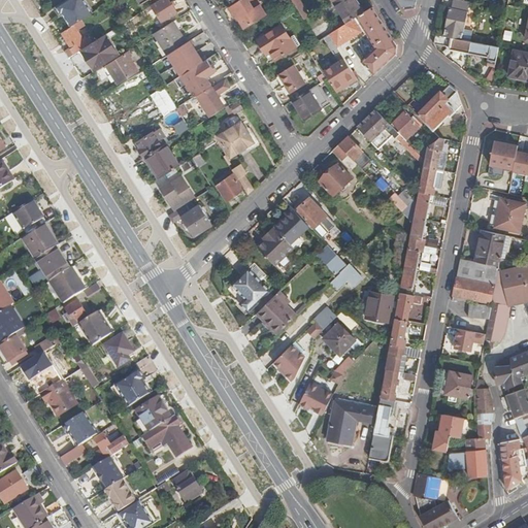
[(83,0),(66,0),(57,6),(62,13),(63,12),(72,27),(75,25),(92,14),(83,0)]
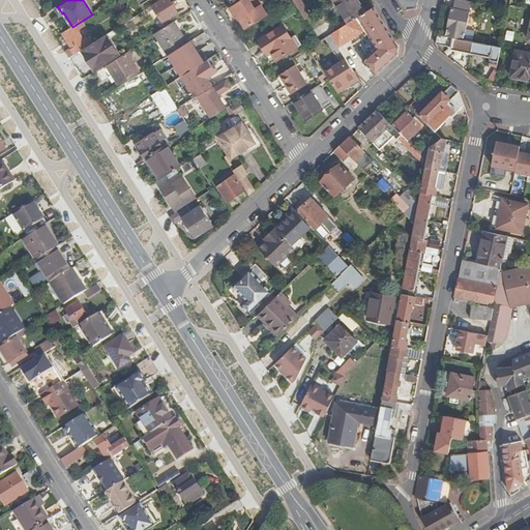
[(120,8),(115,0),(114,0),(110,3),(115,11),(120,8)]
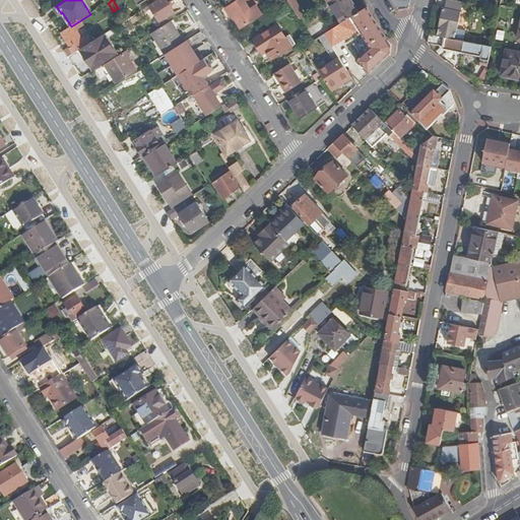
[(159,0),(149,6),(149,5),(142,9),(144,13),(150,9),(158,22),(174,13),(166,0),(159,0)]
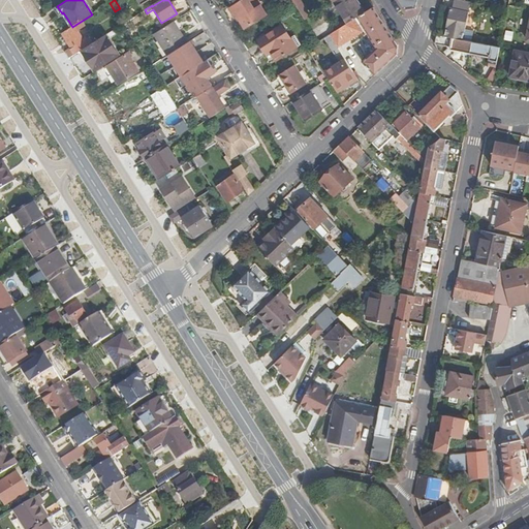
[(237,14),(240,21),(245,28),(266,16),(259,5),(253,9),(247,0),(242,0),(229,8),(234,17),(235,17),(237,14)]
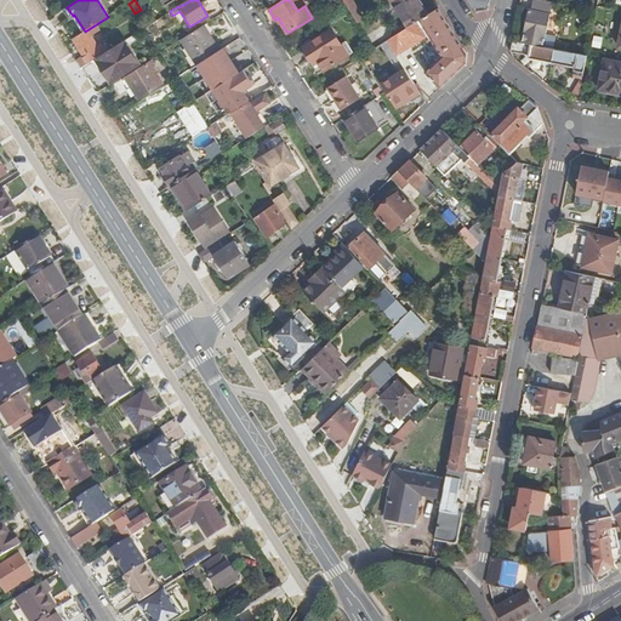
[(290,0),(297,11),(305,6),(300,0),(290,0)]
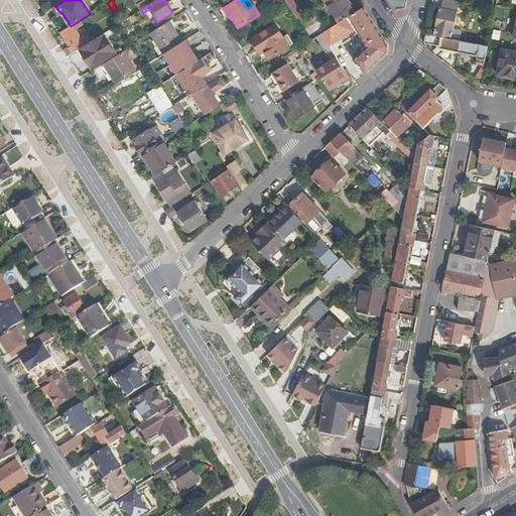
[(295,5),(291,0),(284,0),(286,3),(290,9),(295,5)]
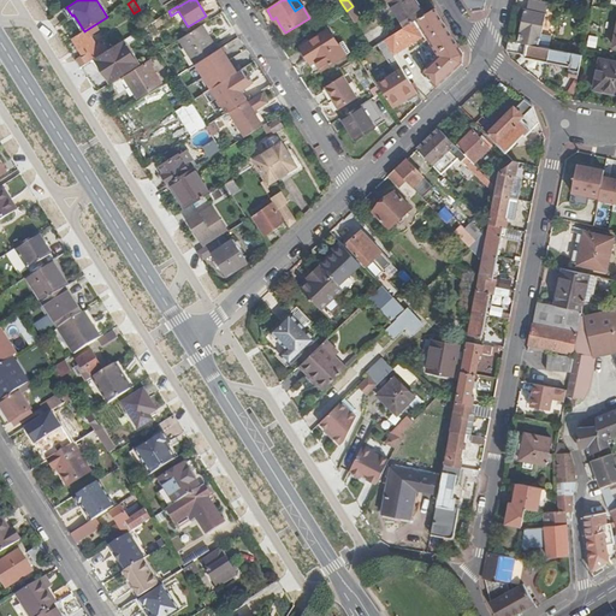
[(404,28),(425,15),(415,0),(390,0),(389,1),(395,12),(404,28)]
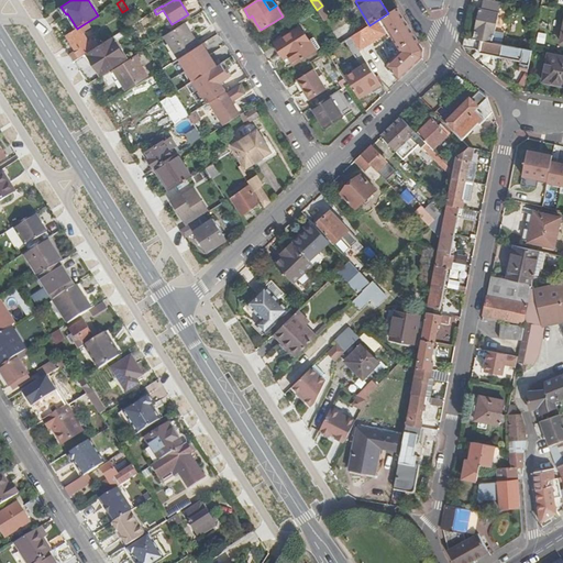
[(442,10),(443,0),(422,0),(430,11),(442,10)]
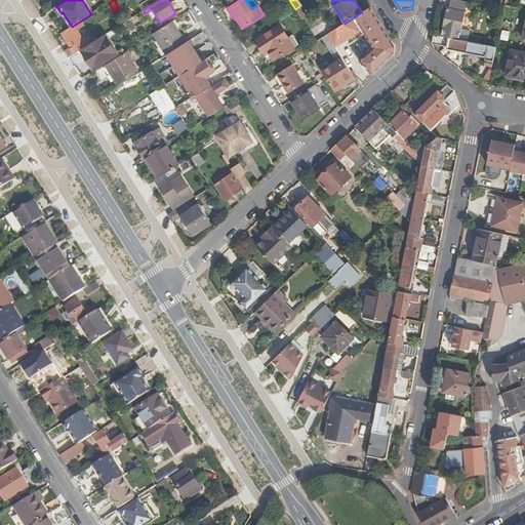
[(461,30),(467,2),(457,0),(450,0),(449,9),(446,9),(443,27),(442,36),(468,41),(470,31),(461,30)]
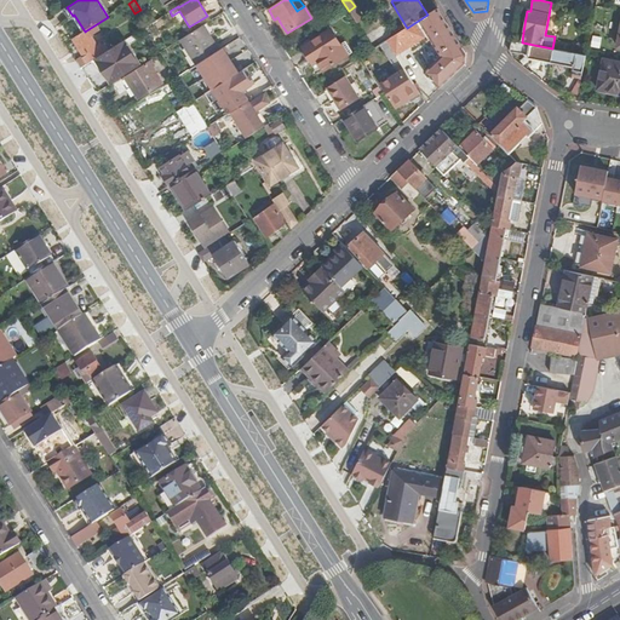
[(363,19),(355,6),(349,11),(356,23),(363,19)]
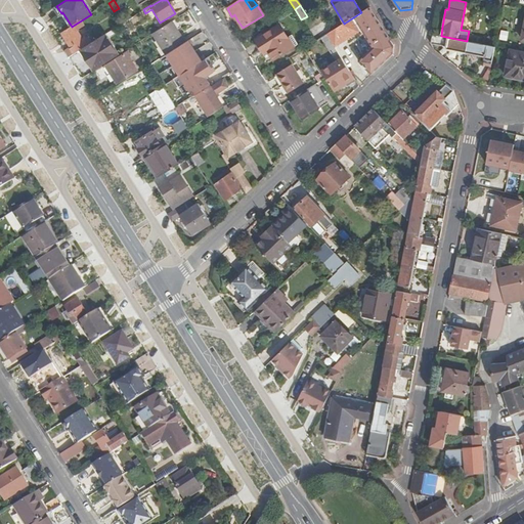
[(325,35),(334,48),(360,31),(359,29),(361,27),(375,46),(360,61),(372,73),(391,54),(392,48),(388,41),(367,8),(361,12),(344,24),(331,32),(325,35)]
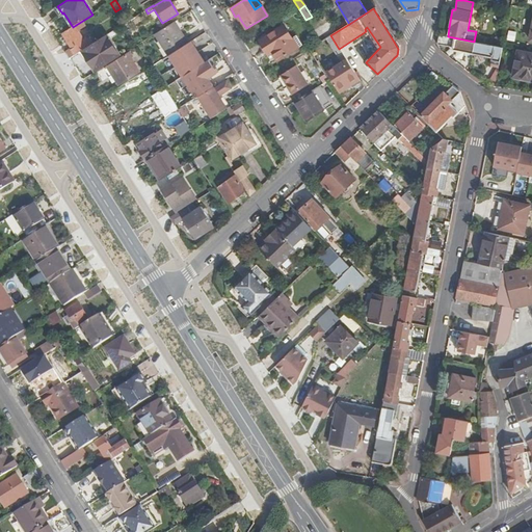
[(174,22),(155,34),(168,56),(188,44),(174,22)]
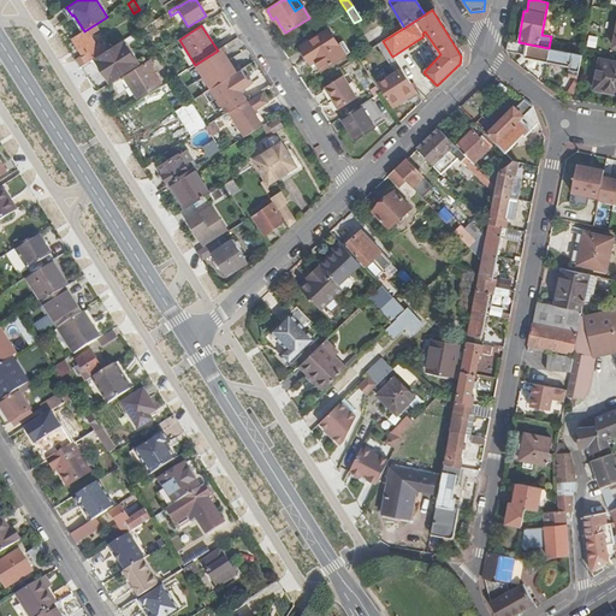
[(380,25),(363,36),(371,48),(378,45),(383,41),(389,37),(380,25)]
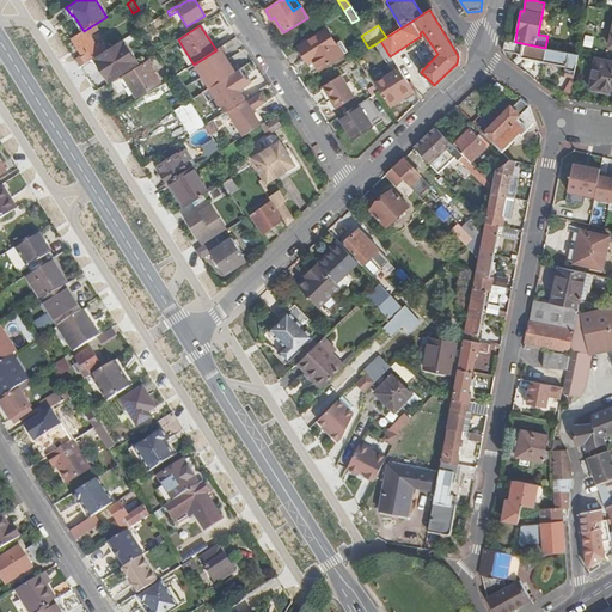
[(84,31),(71,40),(83,56),(75,61),(80,67),(92,59),(103,53),(87,29),(84,31)]
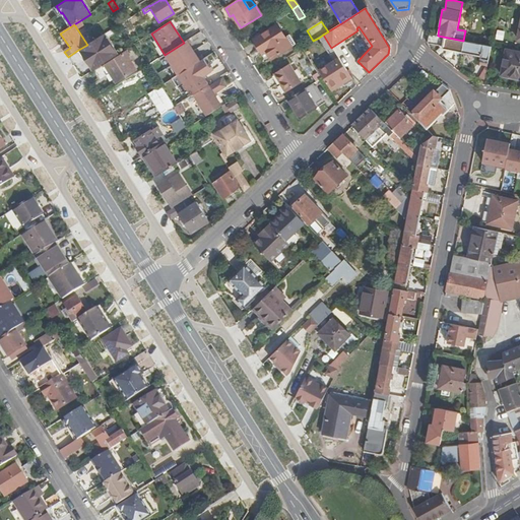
[(277,24),(253,40),(262,54),(266,51),(271,59),(291,47),(277,24)]
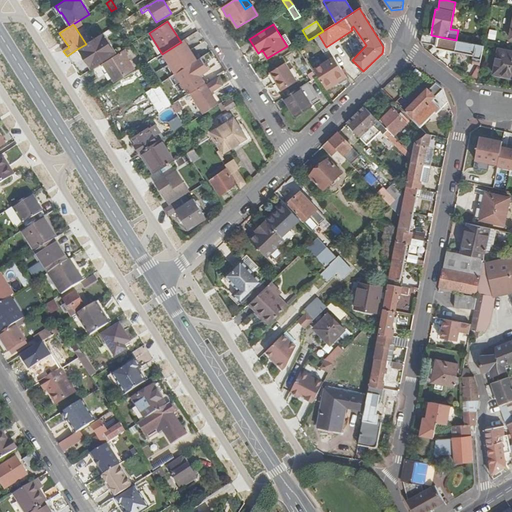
[(86,44),(77,49),(91,70),(115,55),(102,34),(86,44)]
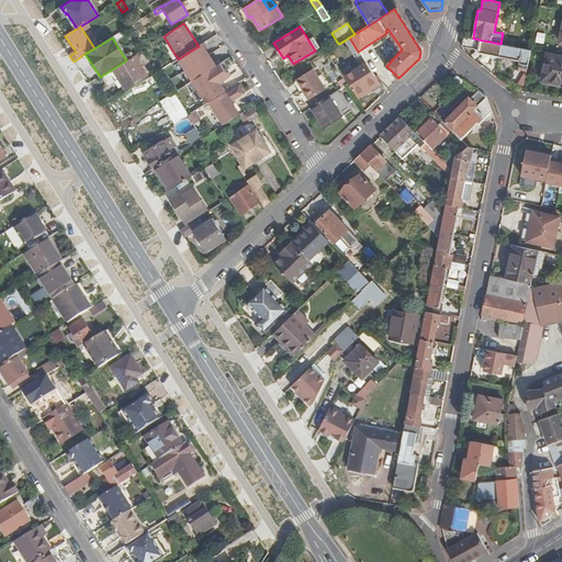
[(349,83),(356,94),(369,87),(371,90),(379,85),(358,52),(349,37),(345,41),(361,67),(345,76),(346,78),(349,83)]
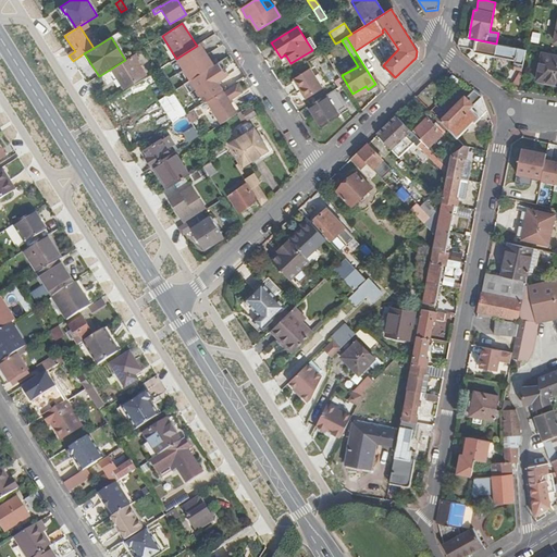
[(474,53),(495,58),(497,44),(496,44),(469,38),(460,37),(458,46),(475,50),(474,53)]
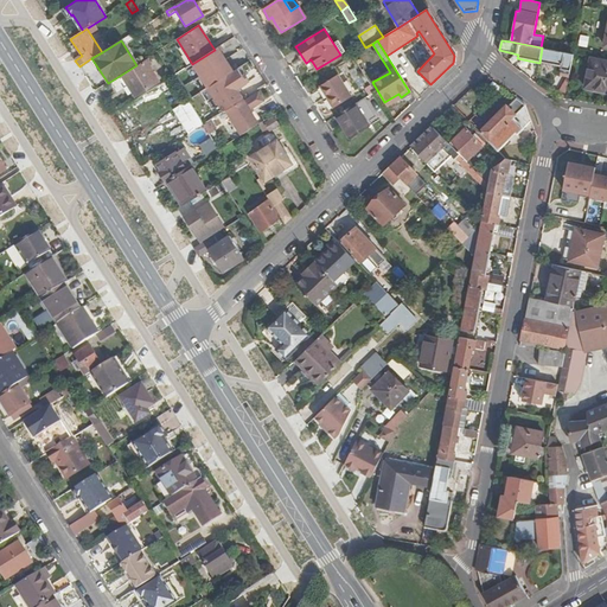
[(561,74),(570,76),(574,55),(542,48),(540,63),(562,68),(561,74)]
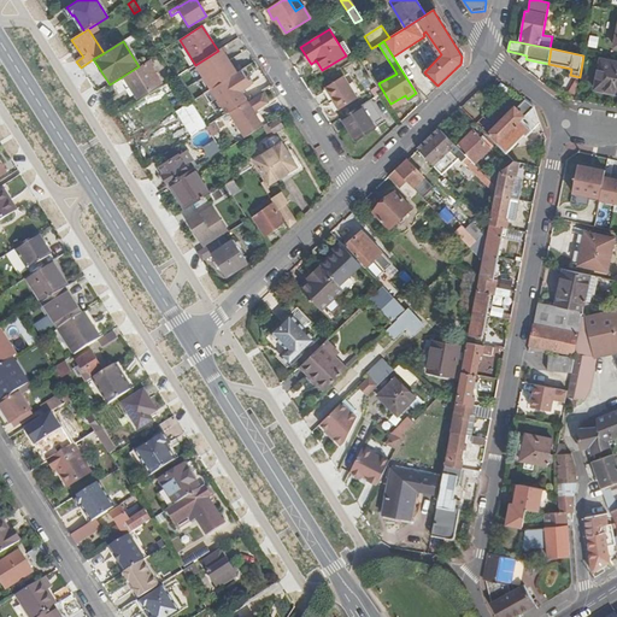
[(148,69),(152,68),(154,65),(152,60),(127,77),(131,86),(139,97),(160,83),(157,76),(154,77),(148,69)]
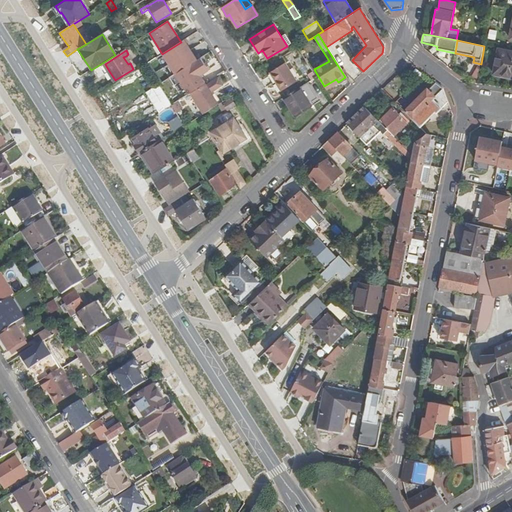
[(511,52),(499,50),(494,74),(511,77),(511,52)]
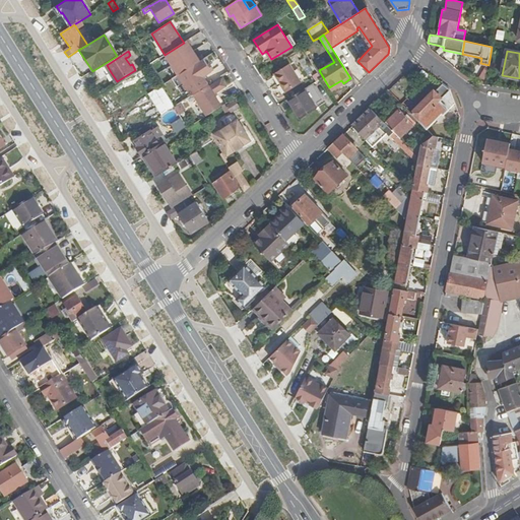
[(306,59),(302,61),(308,74),(312,72),(306,59)]
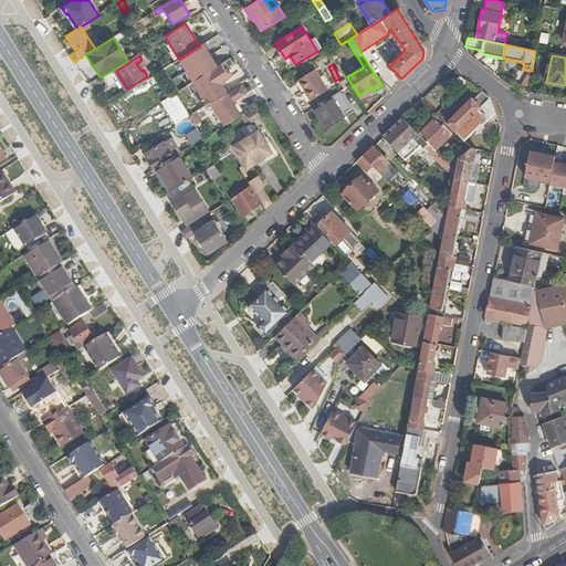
[(315,71),(299,81),(306,92),(311,100),(326,90),(315,71)]
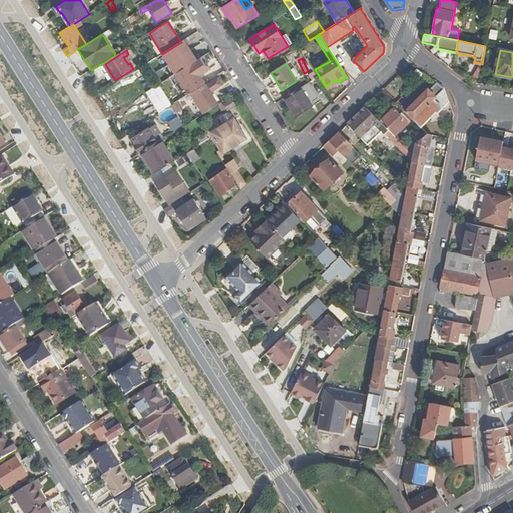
[(319,76),(316,71),(310,74),(314,80),(319,76)]
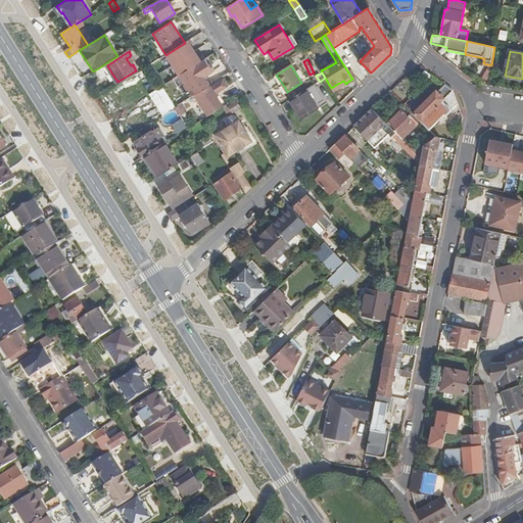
[(223,106),(216,95),(228,87),(223,80),(210,87),(209,86),(194,95),(207,116),(223,106)]
